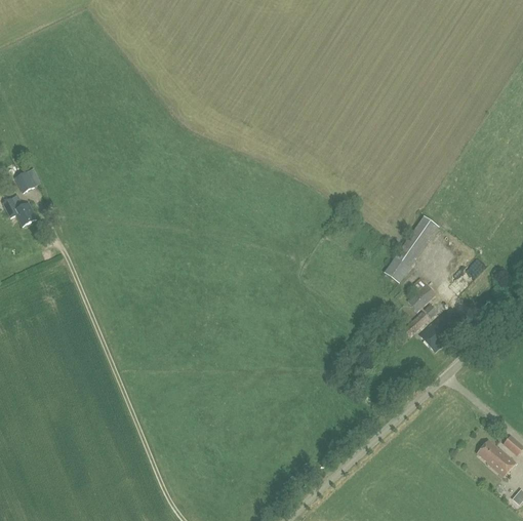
[(26,171),(14,176),(23,192),(34,186),(26,171)]
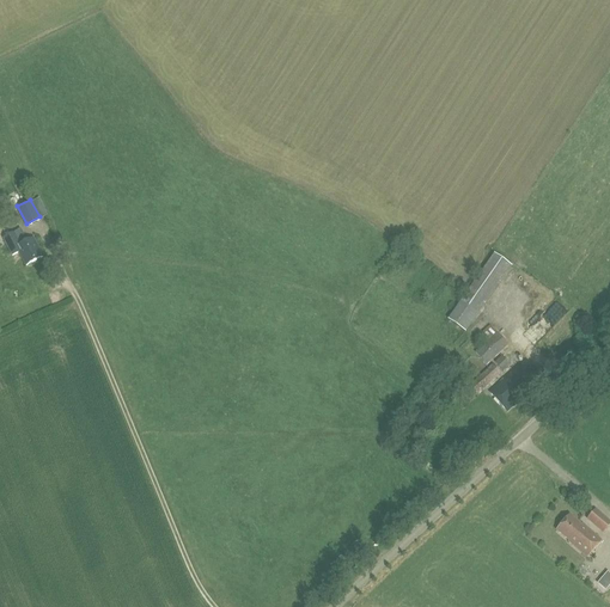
[(17,247),(24,262),(42,253),(32,235),(26,239),(19,226),(2,235),(11,251),(17,247)]
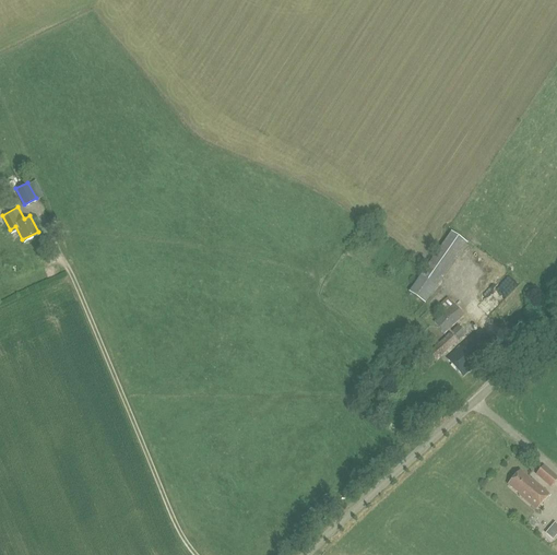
[(465,240),(449,228),(409,288),(425,298),(465,240)]
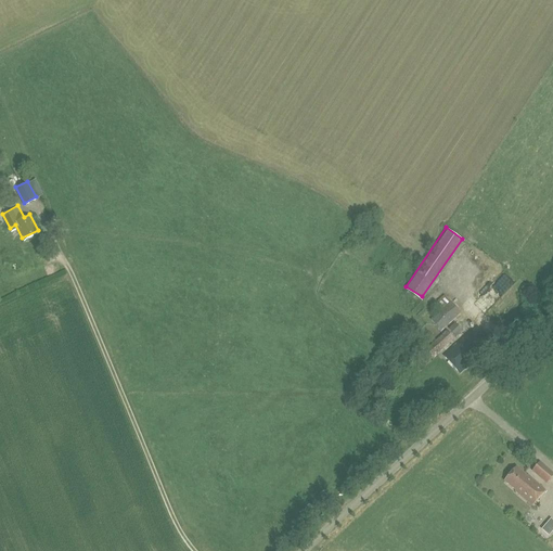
[(506,281),(511,289),(517,285),(513,278),(506,281)]
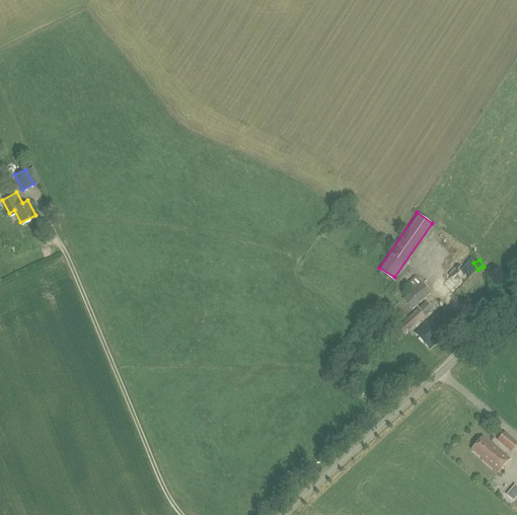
[(471,266),(461,276),(467,282),(477,272),(471,266)]
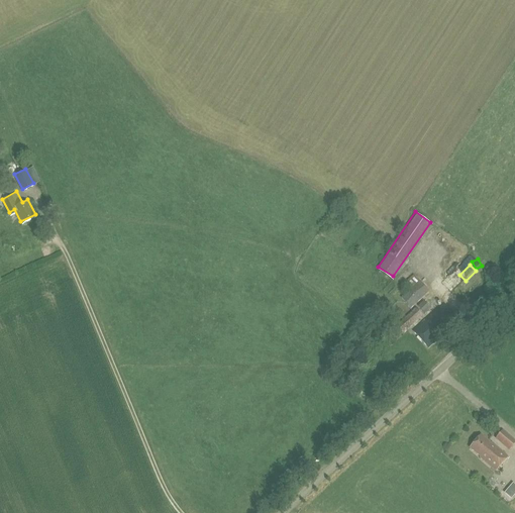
[(399,294),(409,305),(428,289),(413,272),(404,280),(409,286),(399,294)]
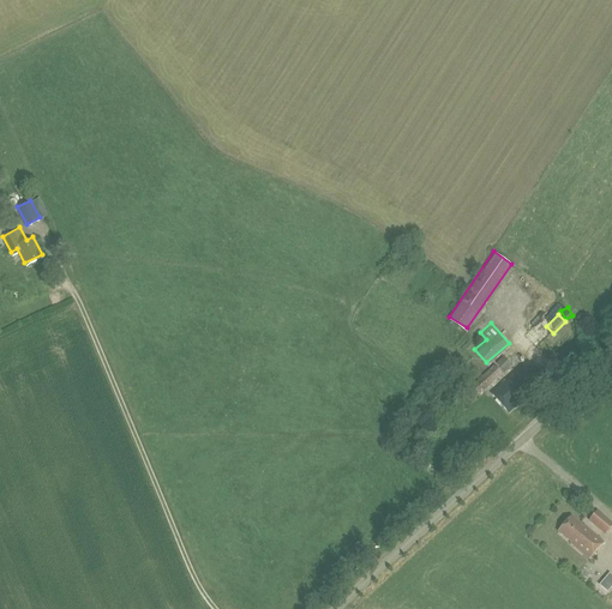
[(503,368),(510,362),(502,353),(495,360),(503,368)]
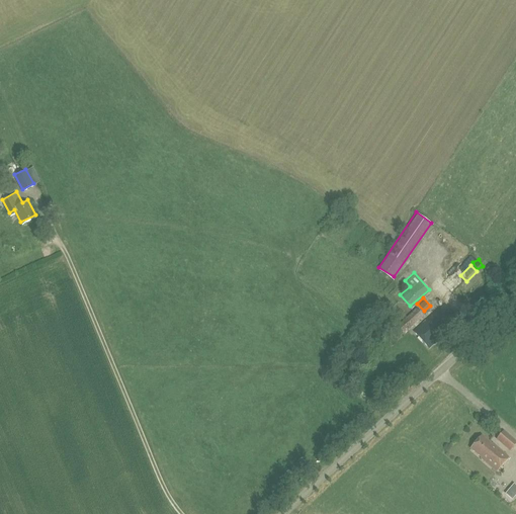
[(413,329),(428,345),(457,318),(442,302),(413,329)]
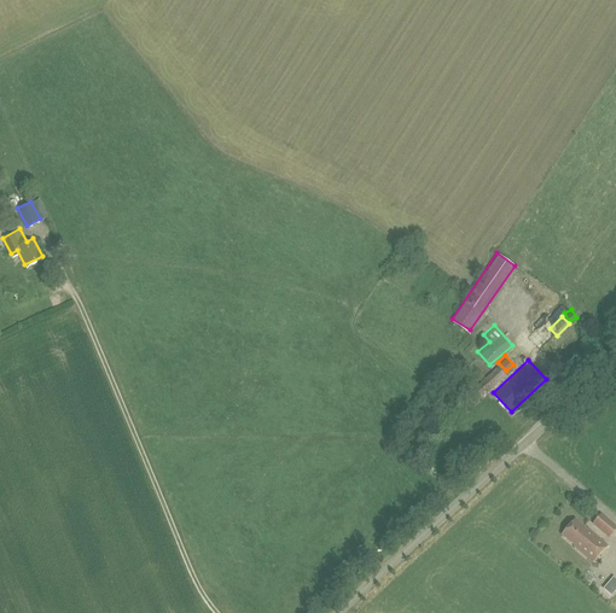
[(472,385),(481,395),(505,373),(497,363),(472,385)]
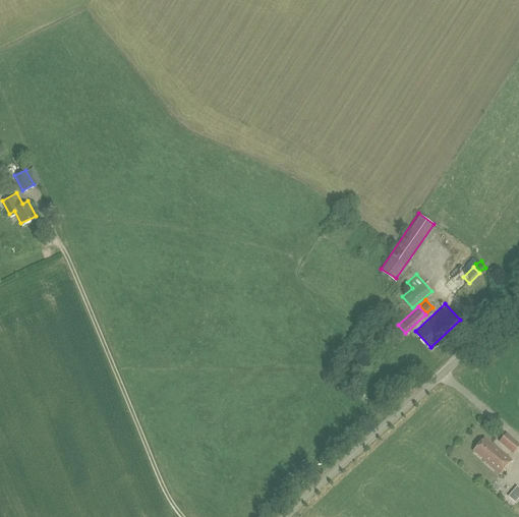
[(446,368),(439,379),(445,384),(453,374),(446,368)]
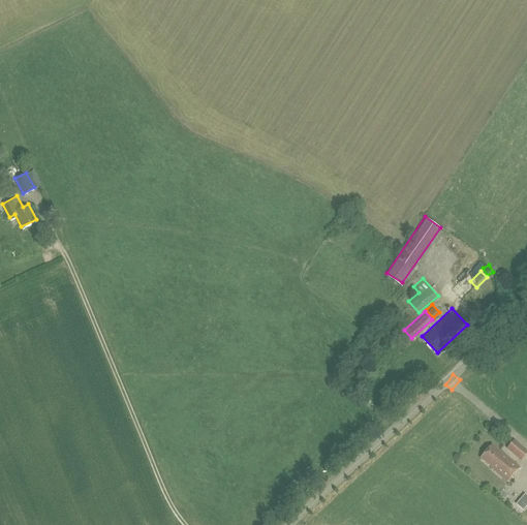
[(522,459),(526,453),(526,452),(509,437),(504,444),(522,459)]
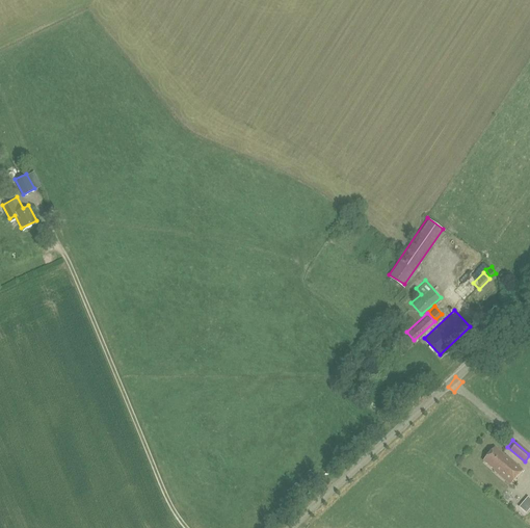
[(508,481),(521,467),(505,452),(505,453),(494,444),(482,457),(493,467),(493,468),(508,481)]
